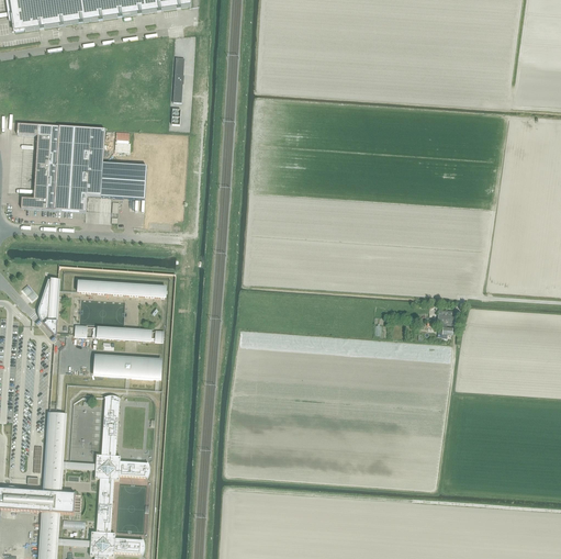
[(9,0),(13,31),(190,6),(190,0),(9,0)]
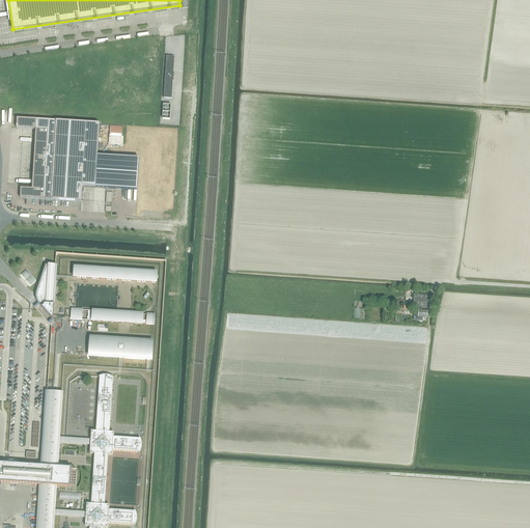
[(165,53),(163,95),(170,95),(172,78),(172,79),(173,70),(172,70),(173,54),(165,53)]
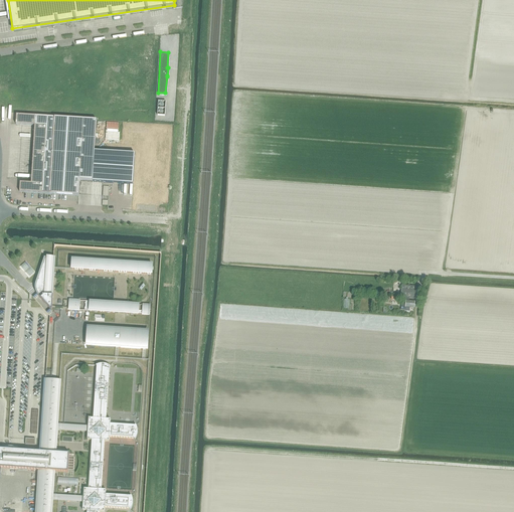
[(165,99),(157,99),(156,113),(164,113),(165,99)]
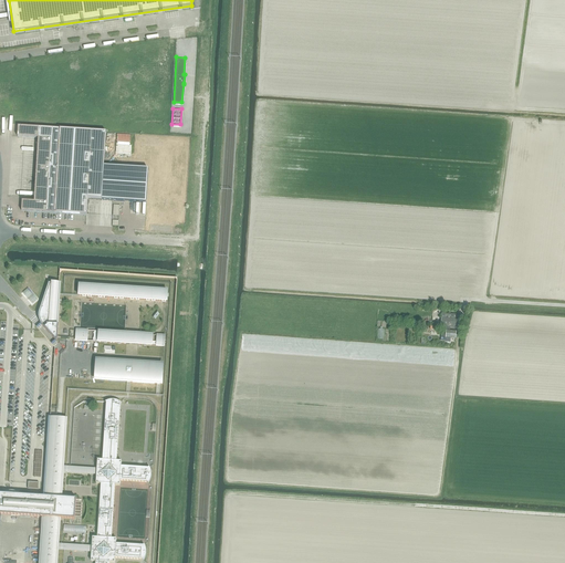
[(105,129),(60,126),(17,124),(18,134),(39,136),(34,199),(22,198),(21,209),(86,214),(87,197),(101,198),(145,200),(147,167),(103,164),(105,129)]
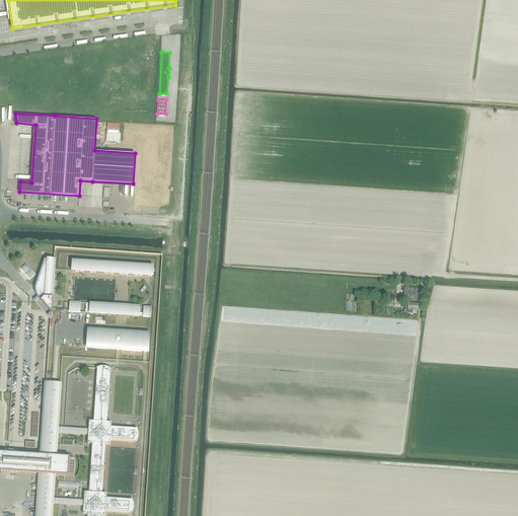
[(71,269),(153,275),(153,265),(148,264),(148,261),(143,261),(142,264),(133,263),(134,260),(128,260),(128,263),(119,263),(119,259),(114,259),(114,262),(103,262),(104,258),(98,258),(98,261),(89,261),(89,256),(84,256),(84,260),(80,260),(80,256),(71,255),(71,269)]
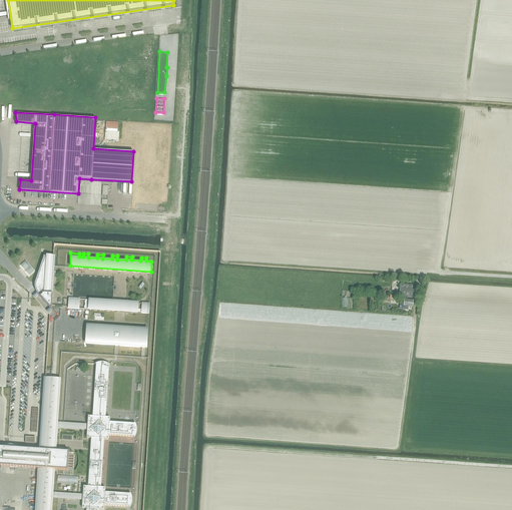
[(43,255),(34,280),(34,281),(34,282),(34,283),(34,284),(34,285),(34,286),(34,287),(34,288),(35,290),(35,291),(36,291),(50,308),(51,307),(51,292),(50,292),(52,265),(52,256),(43,255)]
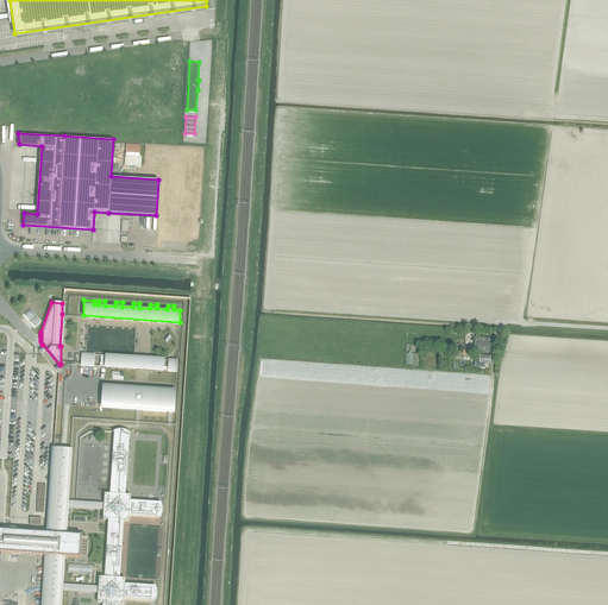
[(483,350),(490,350),(491,335),(475,333),(474,348),(483,350)]
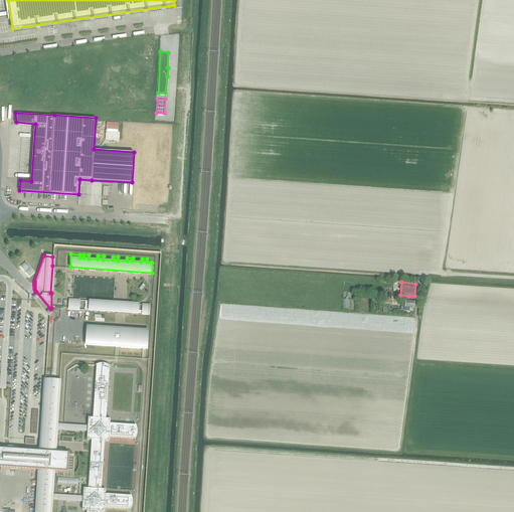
[(400,295),(399,307),(404,308),(408,309),(409,305),(413,305),(413,299),(408,298),(408,296),(400,295)]
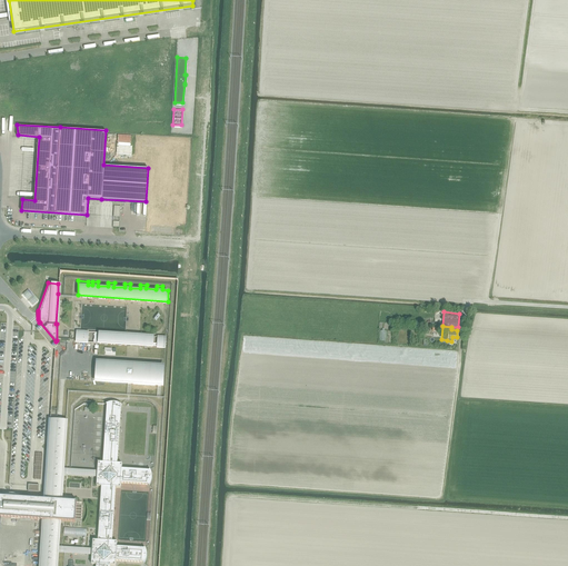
[(75,329),(75,340),(87,340),(87,329),(75,329)]
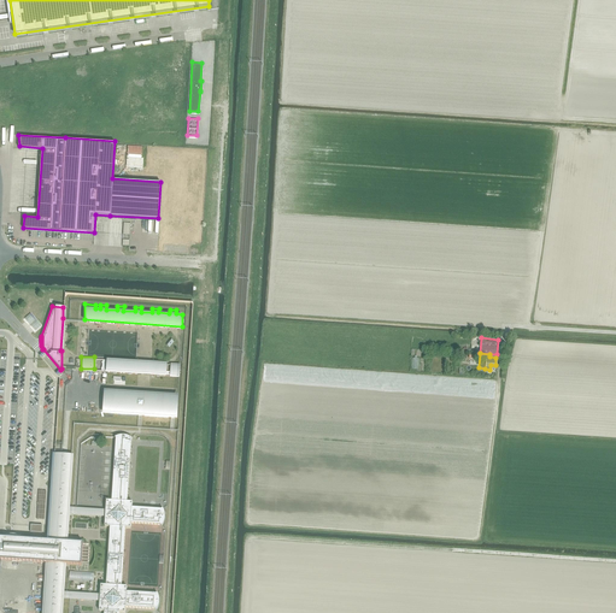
[(101,358),(101,370),(177,375),(177,363),(101,358)]
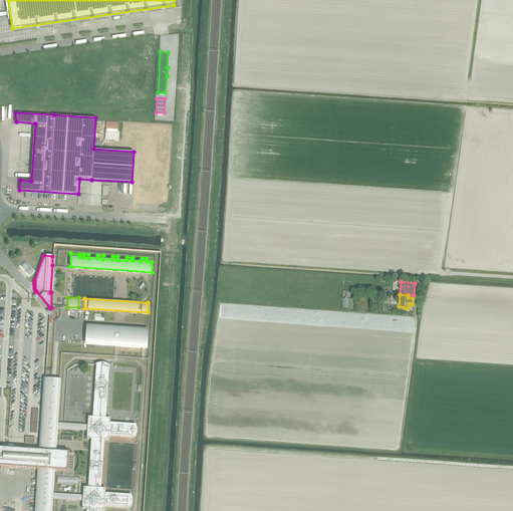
[(87,324),(85,342),(146,346),(147,328),(87,324)]
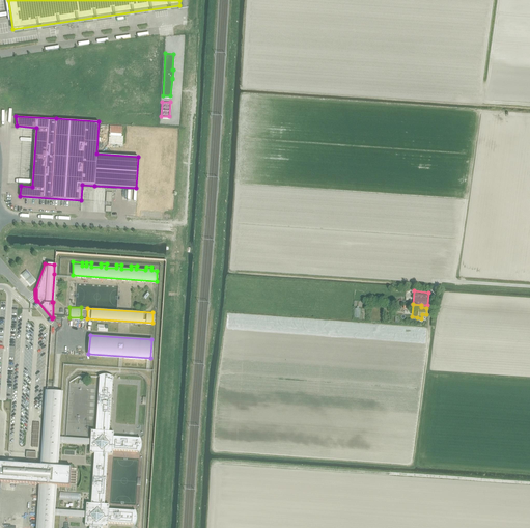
[(0,479),(40,482),(37,527),(52,527),(53,512),(85,515),(85,524),(89,524),(88,527),(102,527),(103,525),(107,525),(108,521),(136,523),(137,509),(108,507),(109,503),(104,502),(108,452),(112,452),(112,448),(141,449),(142,437),(113,435),(113,429),(109,429),(112,376),(113,373),(100,372),(100,374),(95,428),(91,428),(90,438),(58,436),(61,391),(57,390),(52,390),(47,390),(42,464),(12,462),(14,461),(11,460),(10,459),(8,459),(7,459),(5,457),(4,457),(2,459),(1,459),(0,459),(0,479)]
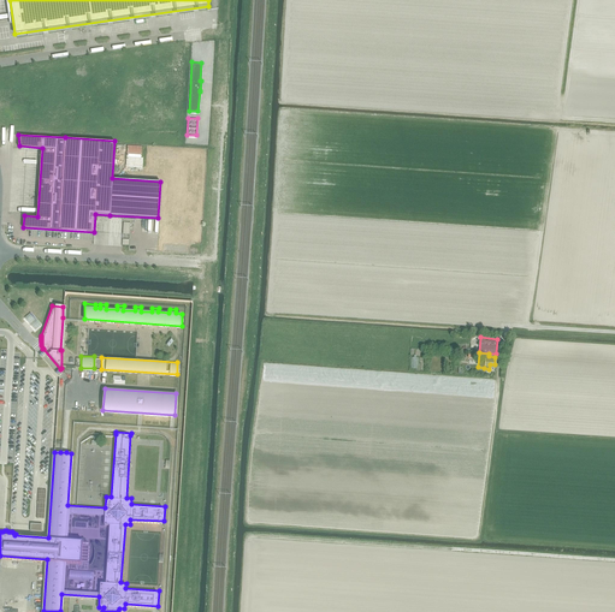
[(13,595),(13,605),(25,605),(25,596),(13,595)]
